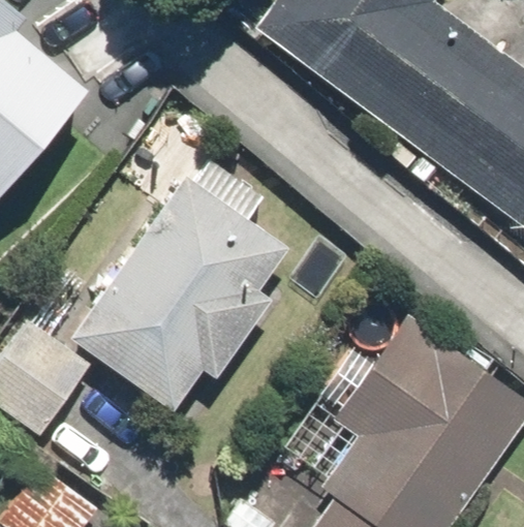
[(283,0),(259,32),(523,227),(523,68),(441,8),(448,0),(283,0)]
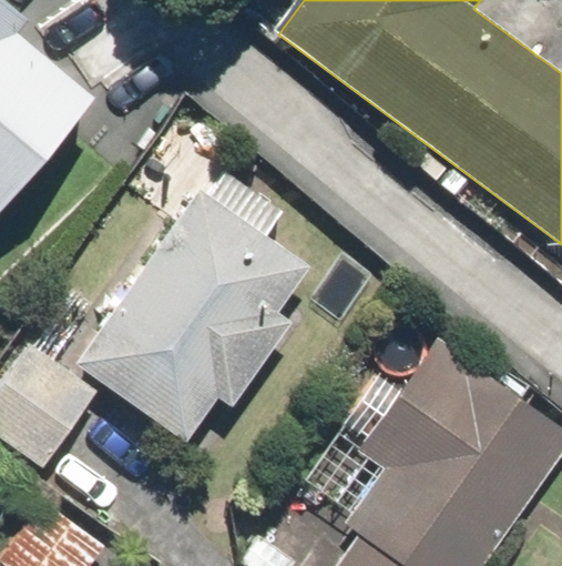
[(0,210),(89,105),(10,38),(21,24),(0,6),(0,210)]
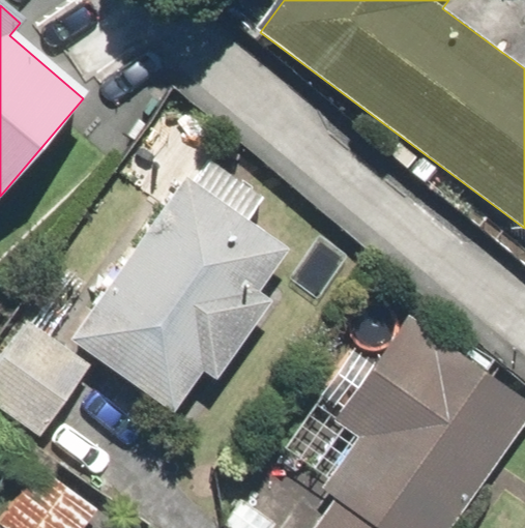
[(192,184),(183,178),(65,335),(168,413),(200,370),(214,381),(272,304),(258,294),(293,247),(253,217),(268,197),(213,155),(192,184)]
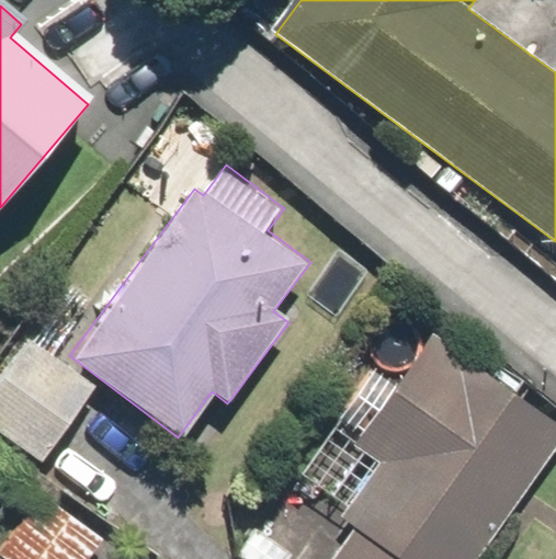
[(480,558),(555,449),(555,423),(429,337),(397,383),(373,366),(301,472),(349,505),(340,518),(353,526),(329,558),(480,558)]
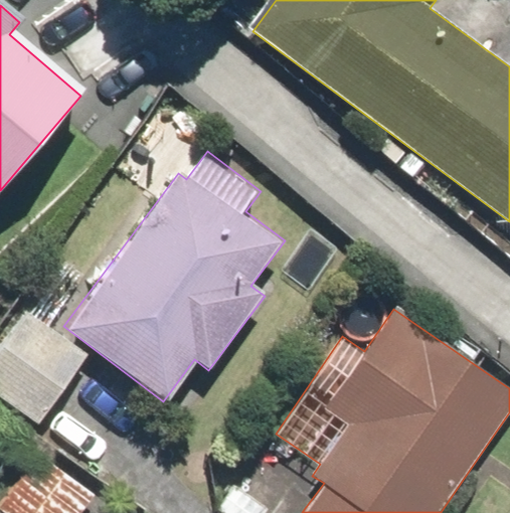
[(88,357),(24,313),(0,347),(0,416),(30,439),(88,357)]
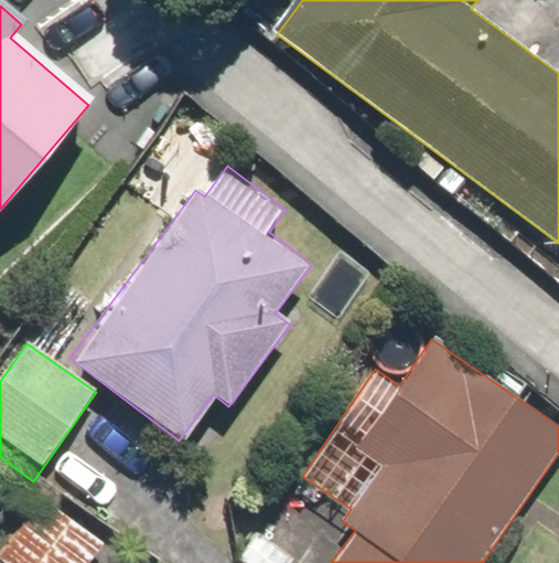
[(93,562),(105,546),(32,496),(22,509),(33,517),(1,562),(93,562)]
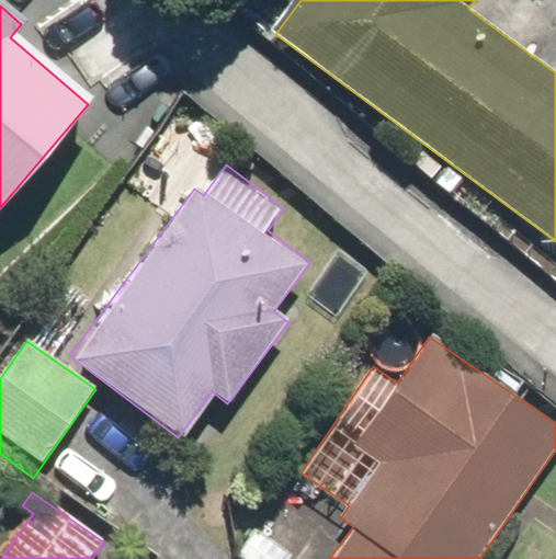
[(258,518),(234,551),(242,558),(303,558),(306,554),(258,518)]
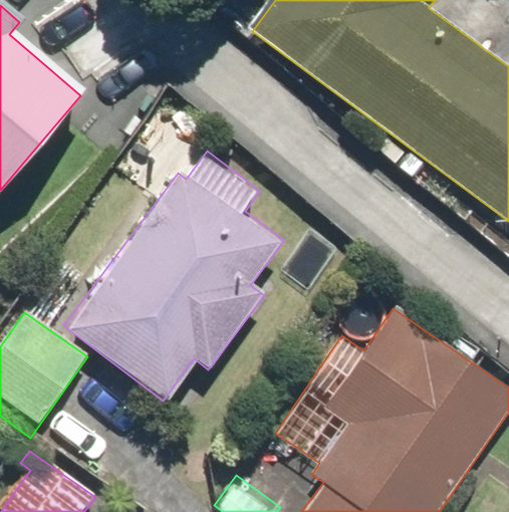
All buildings are outlined.
